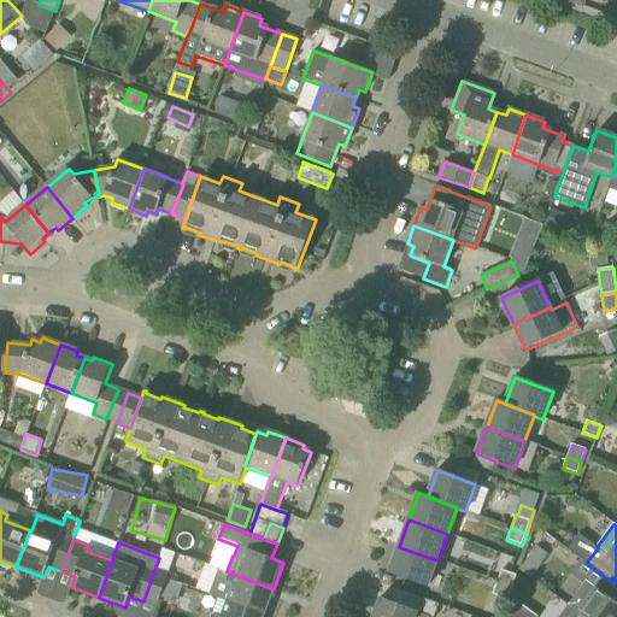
[(438,560),(399,547),(389,574),(428,588),(438,560)]
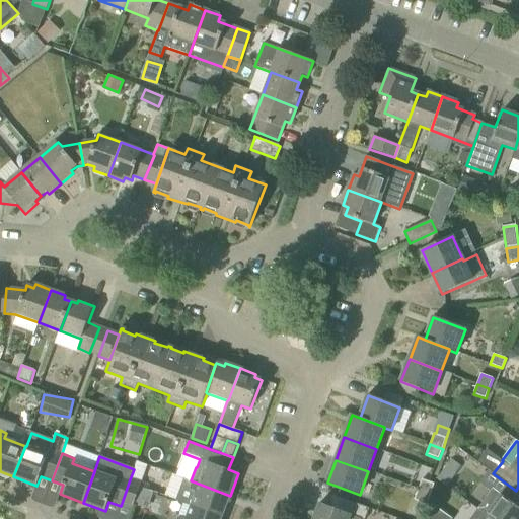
[(447,487),(453,478),(442,471),(436,479),(447,487)]
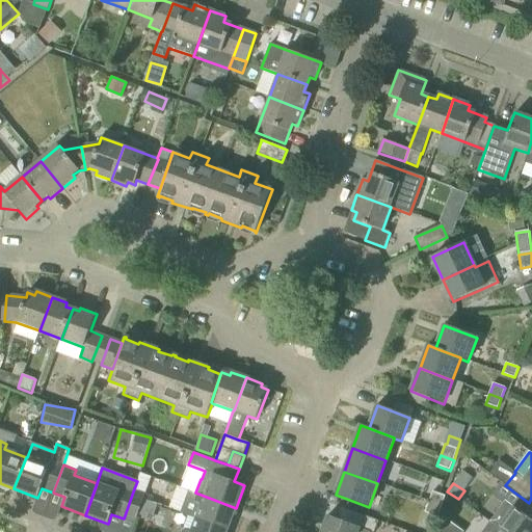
[(228,530),(236,508),(195,493),(189,490),(181,512),(228,530)]
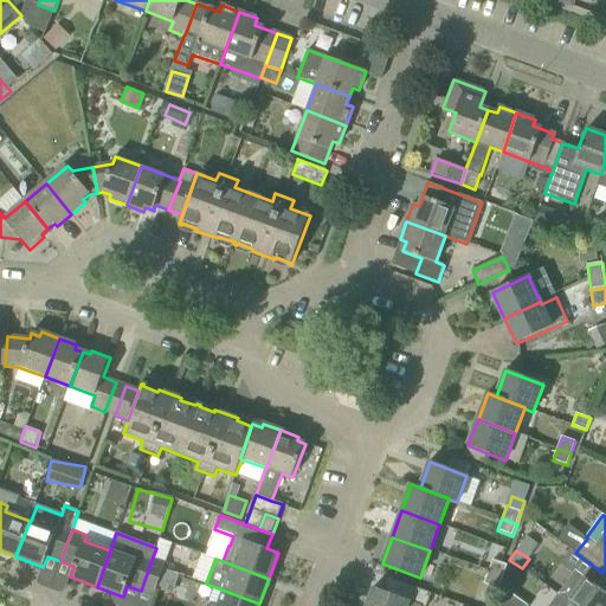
[(166,565),(152,560),(141,591),(154,595),(166,565)]
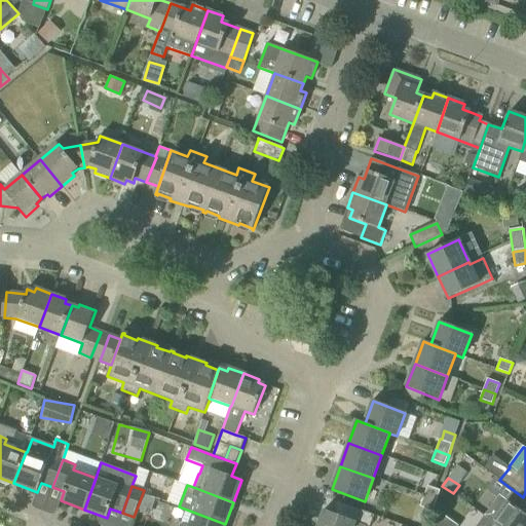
[(428,486),(424,496),(438,501),(441,491),(428,486)]
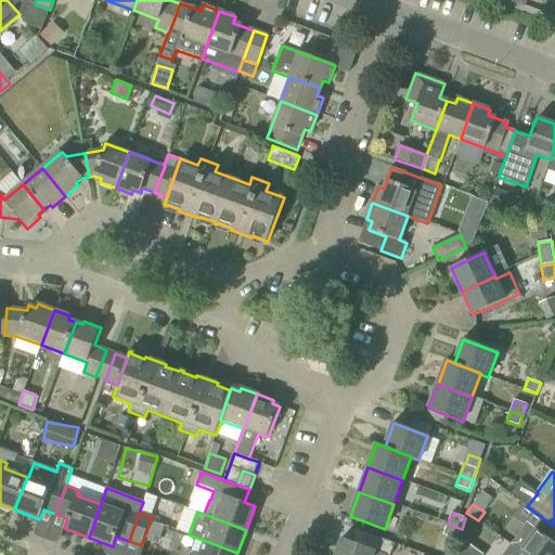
[(554,554),(554,527),(552,525),(536,513),(531,518),(534,520),(524,534),(529,539),(533,542),(524,554),(525,554),(554,554)]
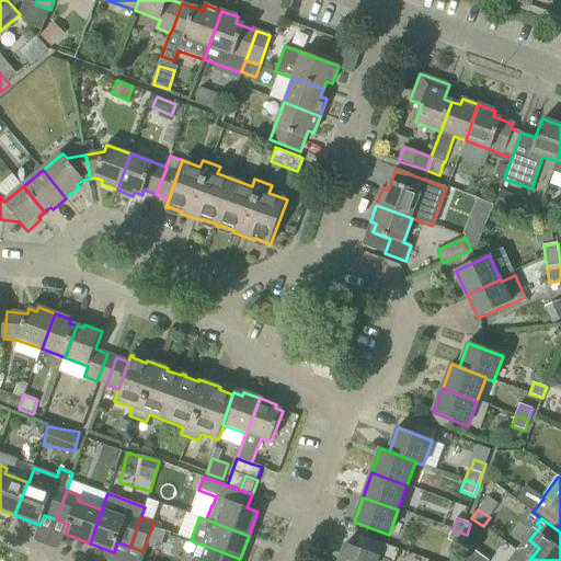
[(462,546),(467,535),(453,529),(448,541),(462,546)]
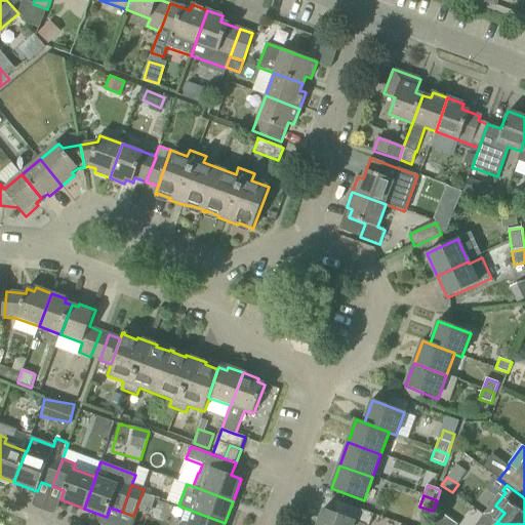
[(369,524),(374,515),(336,500),(332,512),(323,509),(317,524),(369,524)]
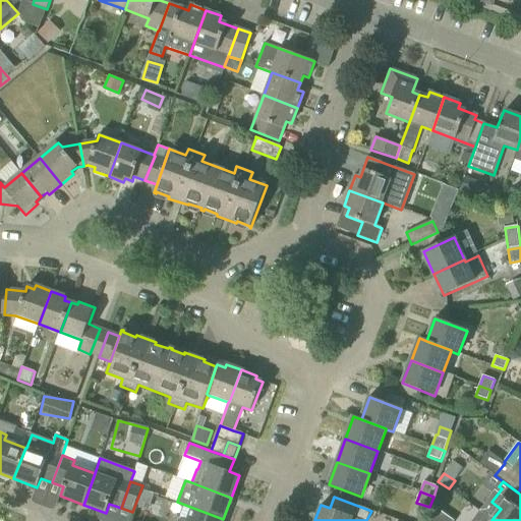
[(222,520),(223,519),(177,502),(177,503),(185,506),(180,519),(179,519),(178,520),(222,520)]
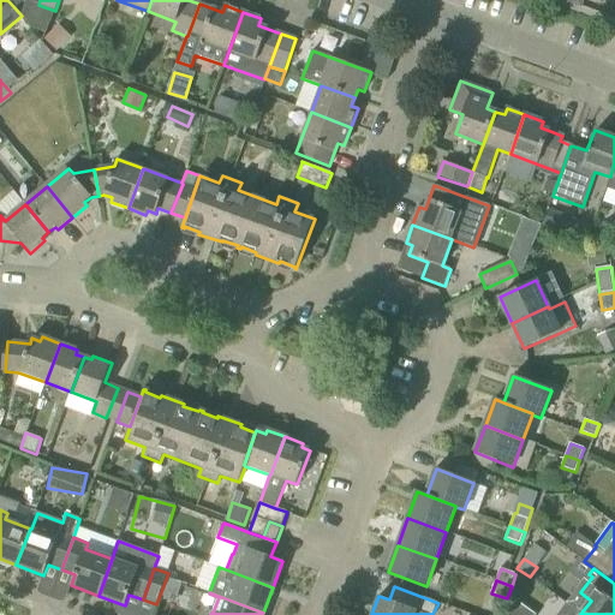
[(509,614),(518,614),(524,607),(517,602),(508,614),(509,614)]
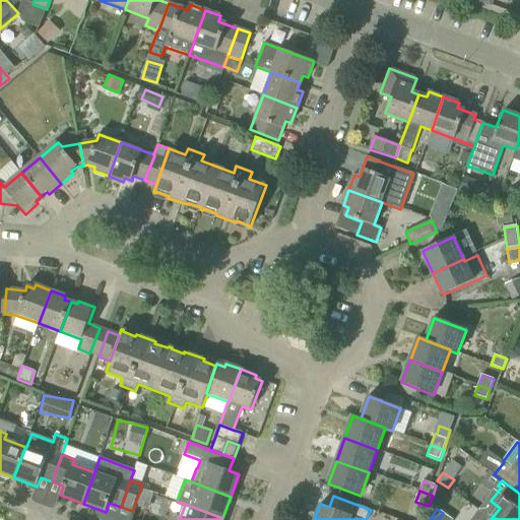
[(492,519),(491,519),(478,511),(471,519),(492,519)]
